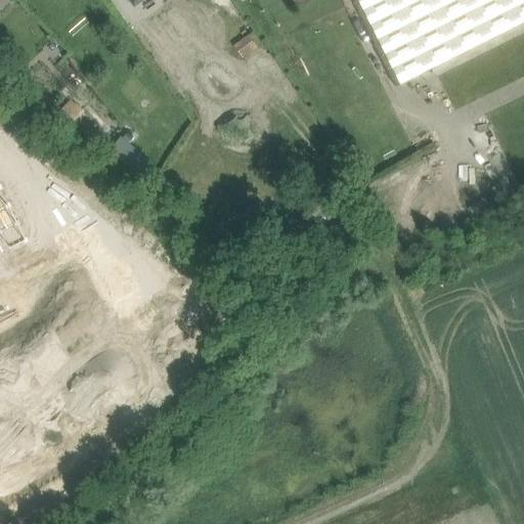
[(523,0),(358,0),(401,85),(523,24),(523,0)]
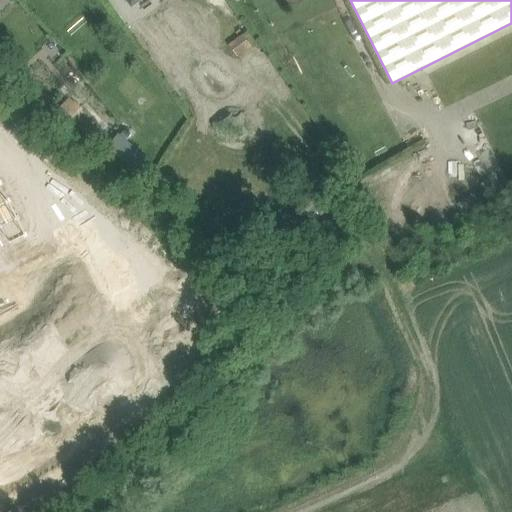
[(229,44),(239,57),(253,47),(243,34),(229,44)]
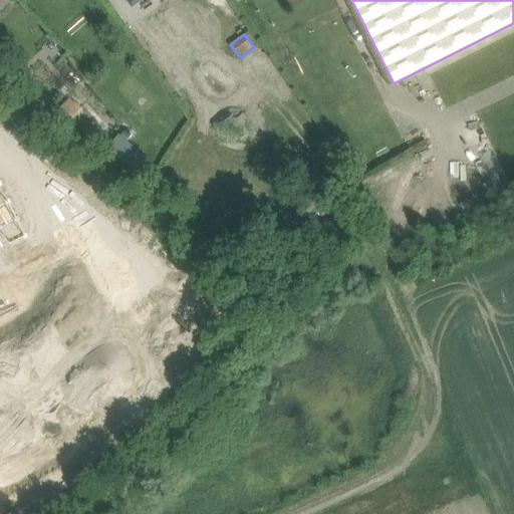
[(0,184),(0,249),(26,236),(0,184)]
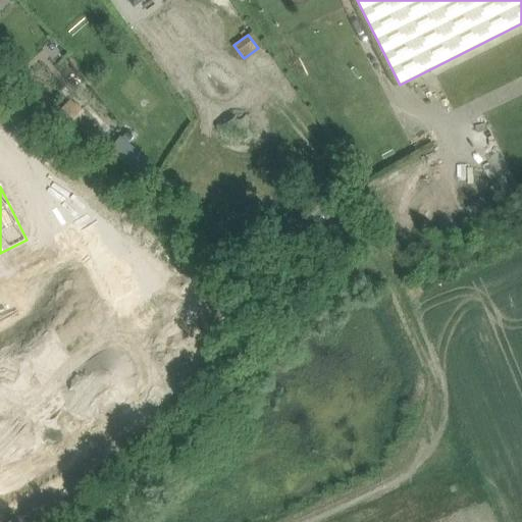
[(39,313),(0,331),(0,383),(6,396),(65,367),(39,313)]
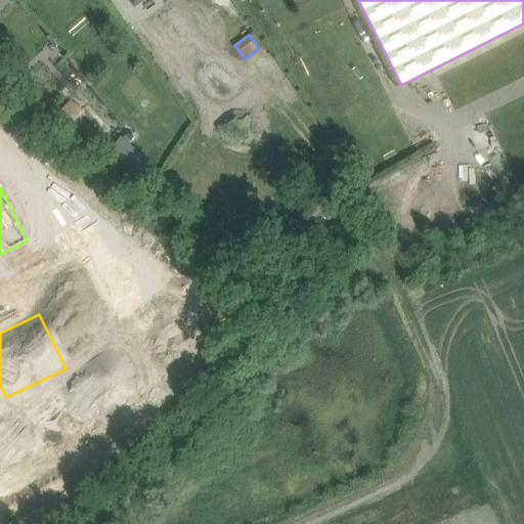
[(66,368),(6,397),(33,451),(92,423),(66,368)]
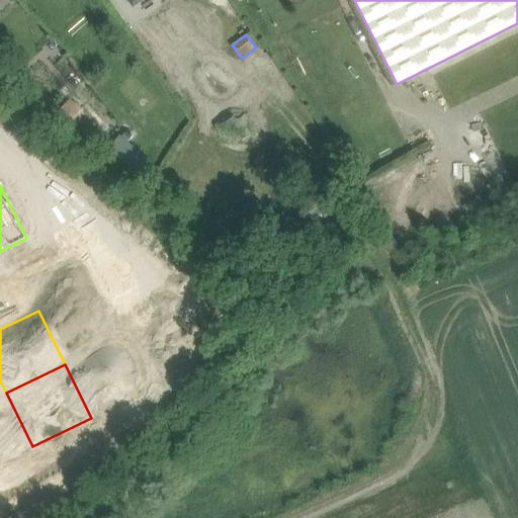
[(6,393),(0,396),(0,462),(32,446),(6,393)]
